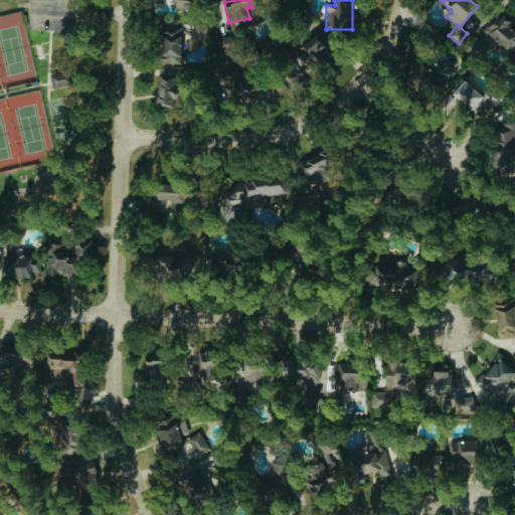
[(511,20),(493,11),(482,33),(512,48),(514,42),(514,30),(507,27),(511,20)]
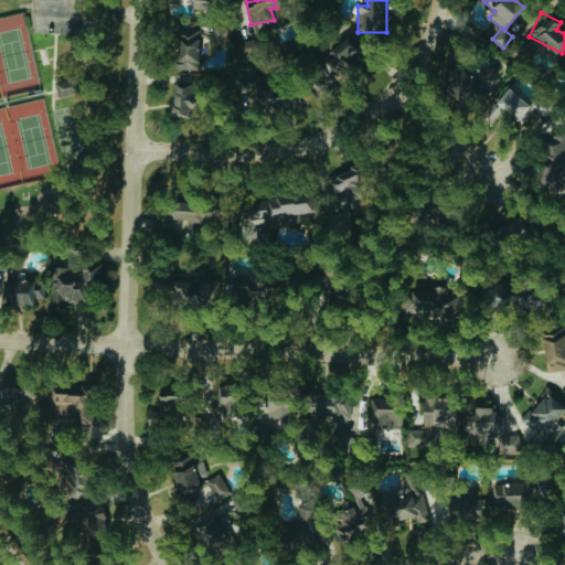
[(173,70),(200,67),(198,36),(209,35),(210,45),(230,44),(228,24),(213,25),(213,23),(170,25),(173,70)]
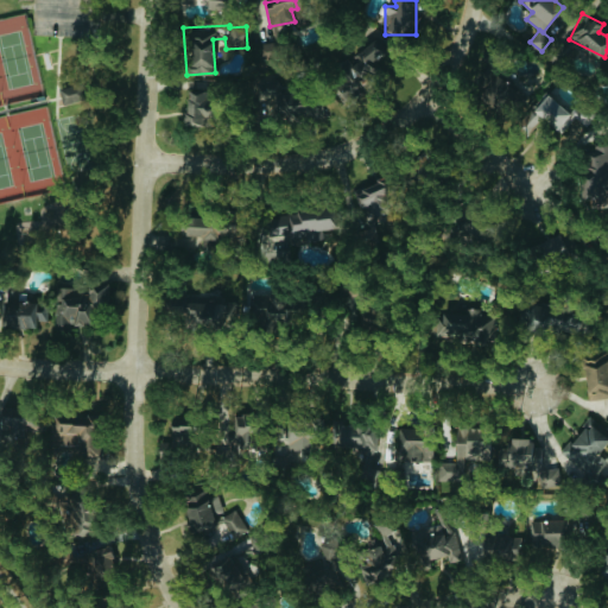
[(381,75),(378,39),(363,40),(365,50),(350,51),(353,70),(334,73),(337,96),(356,95),(354,78),(381,75)]
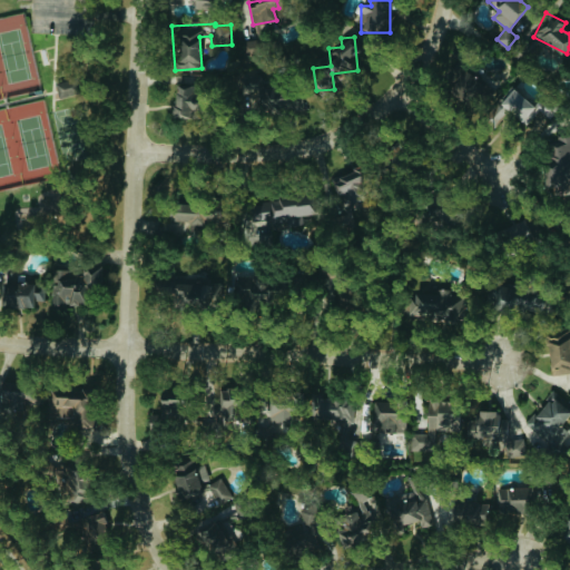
[(472,76),(453,70),(446,92),(465,97),(472,76)]
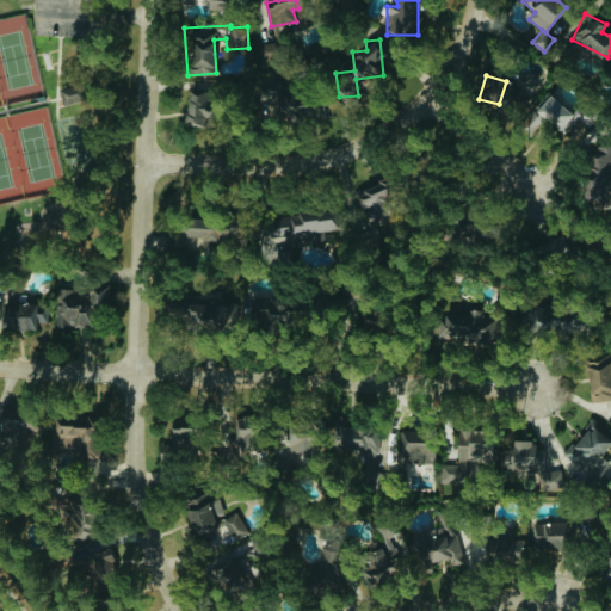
[(82,99),(79,84),(59,88),(63,104),(82,99)]
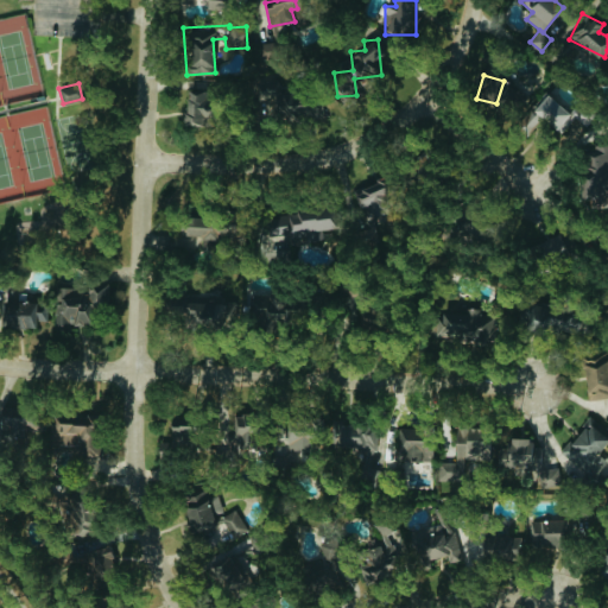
[(184,122),(204,124),(206,93),(185,92),(184,122)]
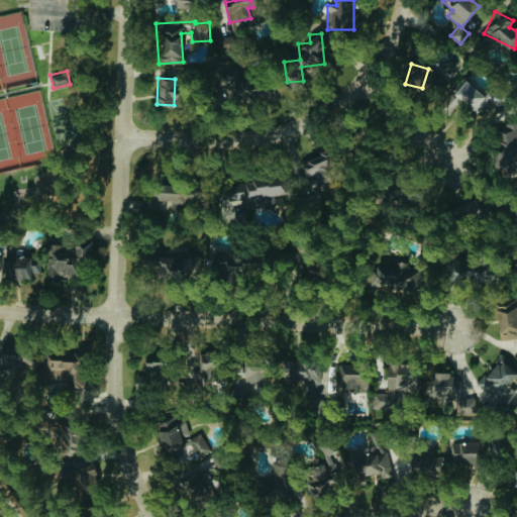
[(478,112),(488,95),(462,79),(452,96),(478,112)]
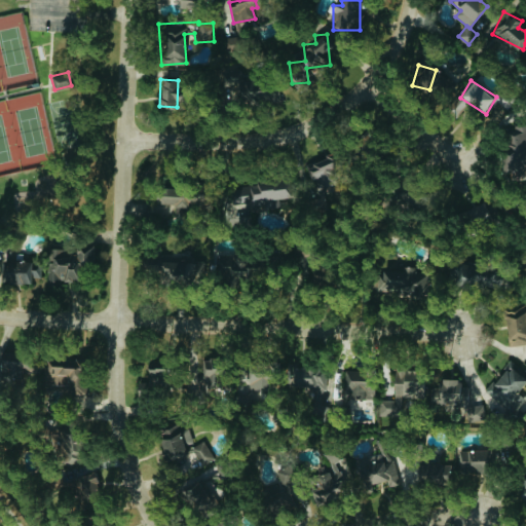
[(280,101),(279,81),(239,82),(239,102),(280,101)]
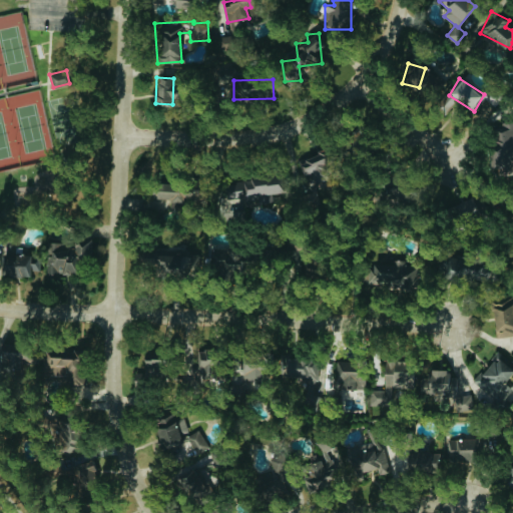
[(490,168),(499,166),(500,174),(512,171),(512,166),(512,164),(512,163),(512,122),(491,126),(495,145),(486,146),(490,168)]
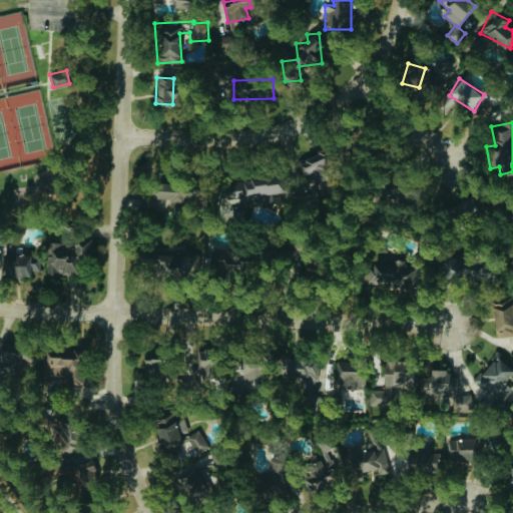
[(413,142),(444,158),(452,142),(421,126),(413,142)]
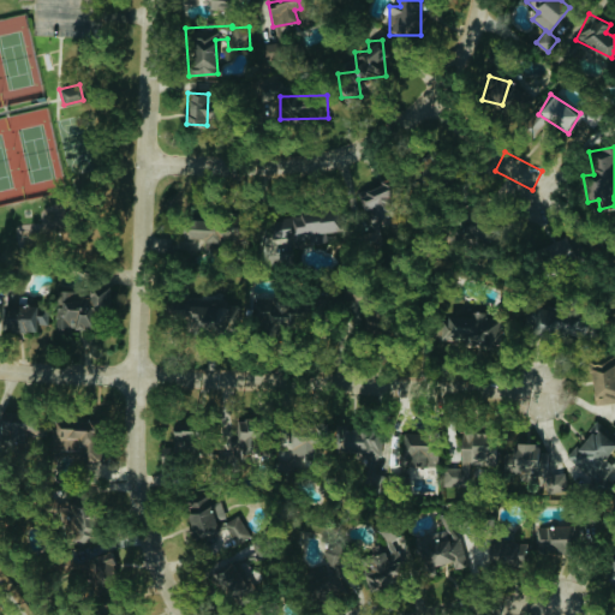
[(358,192),(365,212),(392,202),(384,183),(358,192)]
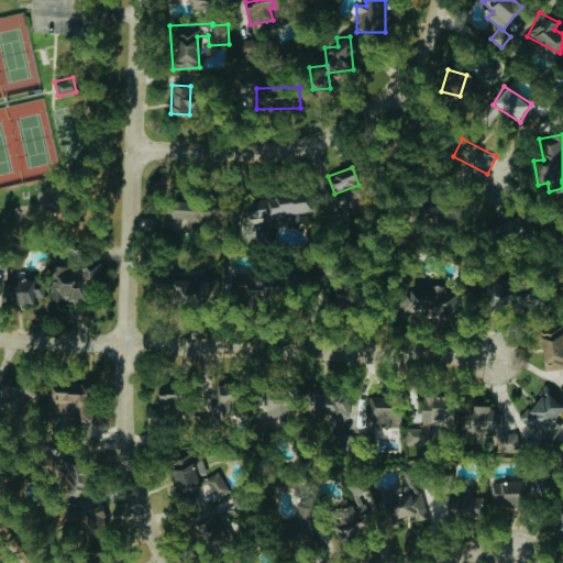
[(167,200),(166,219),(211,219),(211,200),(167,200)]
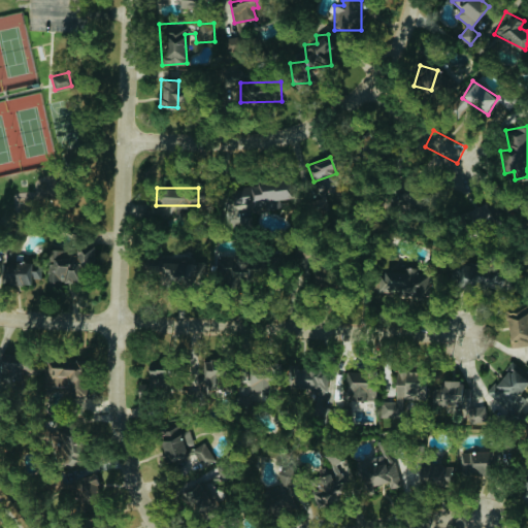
[(491,213),(485,202),(468,210),(474,222),(491,213)]
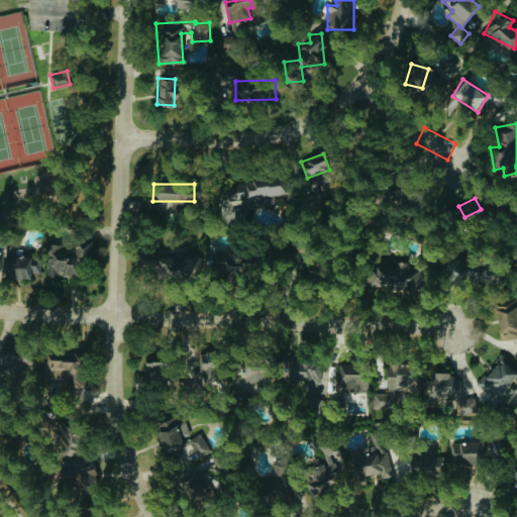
[(48,244),(47,277),(75,277),(75,260),(90,261),(90,244),(48,244)]
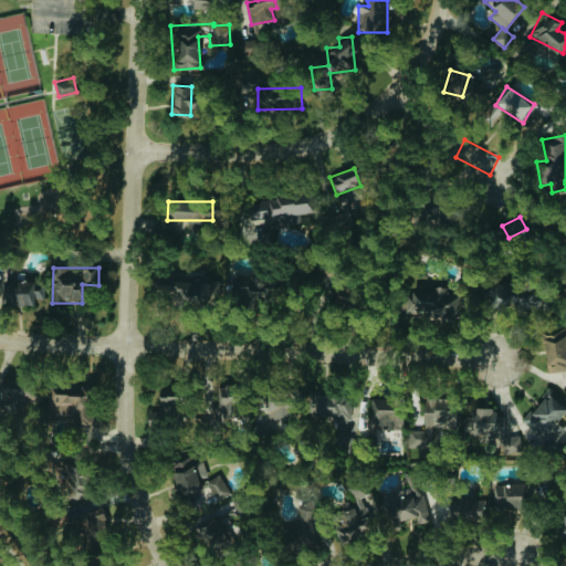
[(253,274),(233,274),(232,290),(252,291),(253,274)]
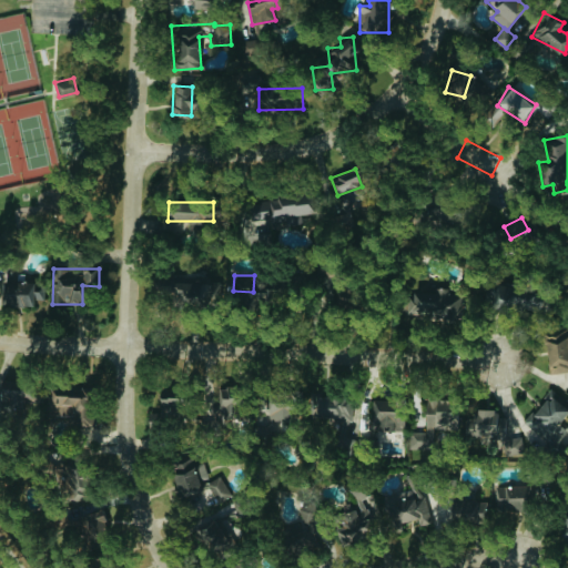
[(219,281),(171,283),(172,303),(220,301),(219,281)]
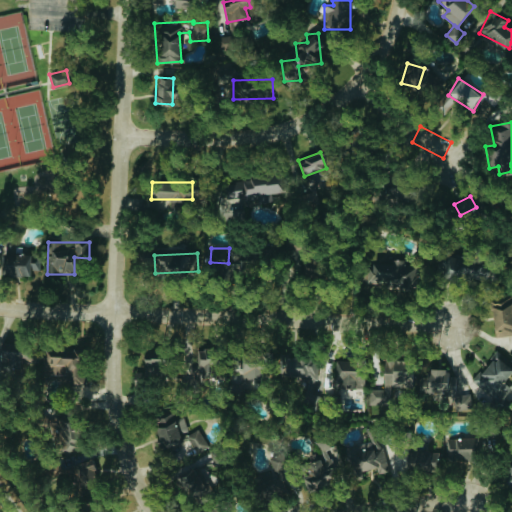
[(39,255),(23,256),(23,276),(40,276),(39,255)]
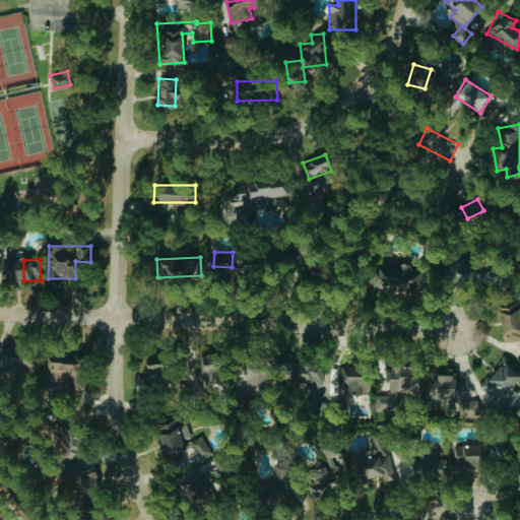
[(375,289),(425,288),(425,268),(410,268),(410,262),(374,263),(375,289)]
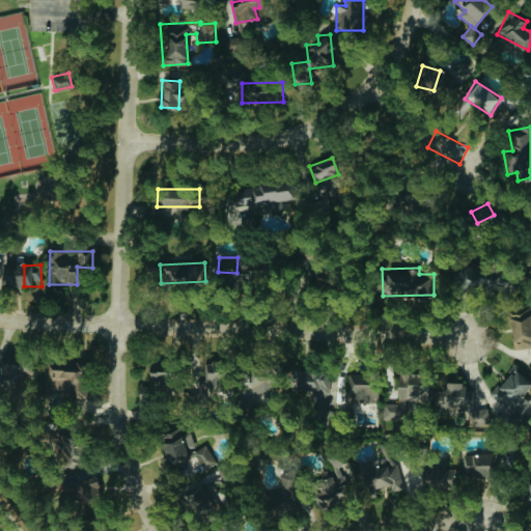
[(513,348),(530,346),(530,309),(509,311),(513,348)]
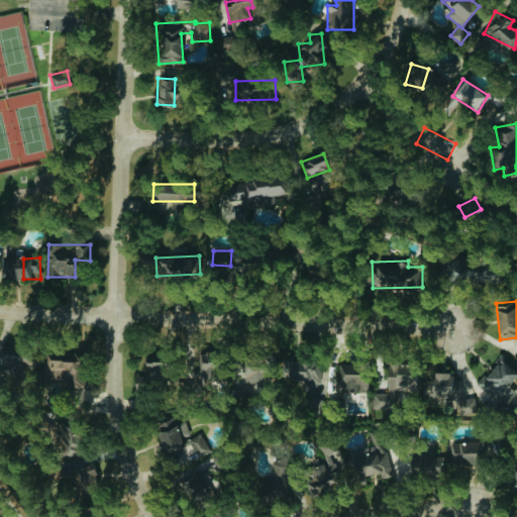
[(4,345),(2,369),(38,373),(40,348),(4,345)]
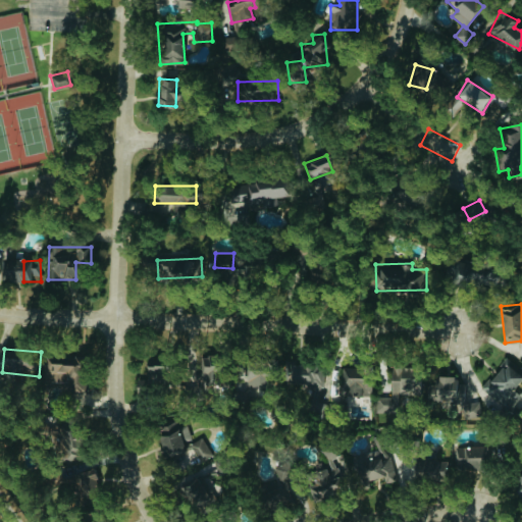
[(496,409),(521,380),(521,370),(508,357),(476,390),(496,409)]
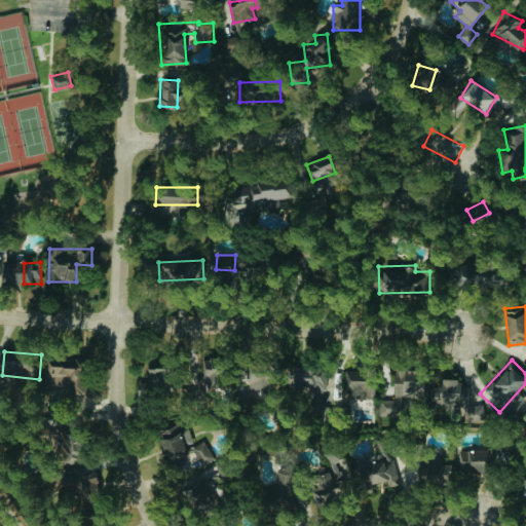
[(59,361),(59,384),(78,384),(78,395),(96,395),(97,362),(59,361)]
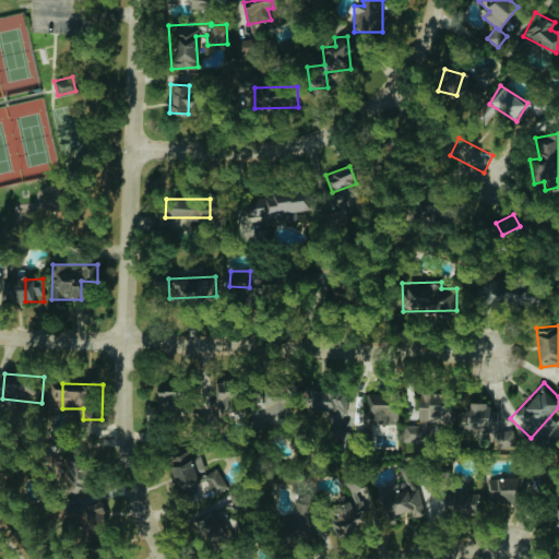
[(258,414),(285,414),(286,388),(259,387),(258,414)]
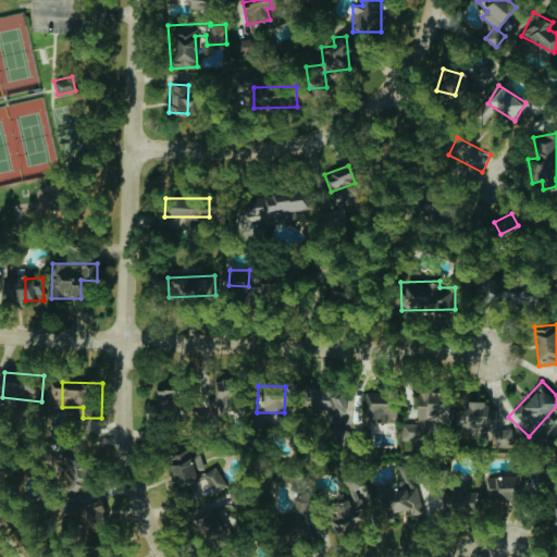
[(169,386),(155,390),(158,404),(172,399),(169,386)]
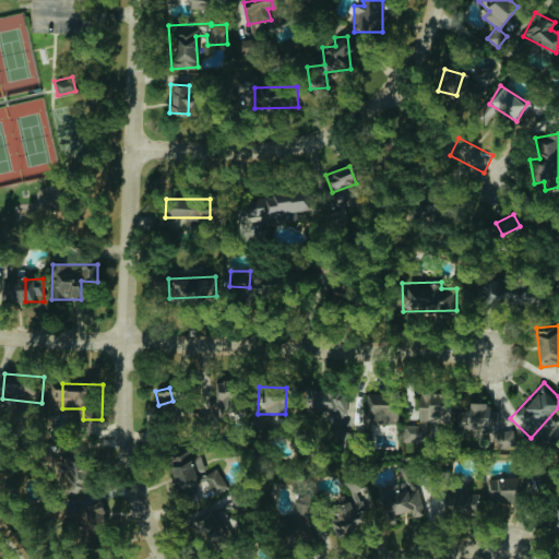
[(238,390),(214,391),(215,418),(239,418),(238,390)]
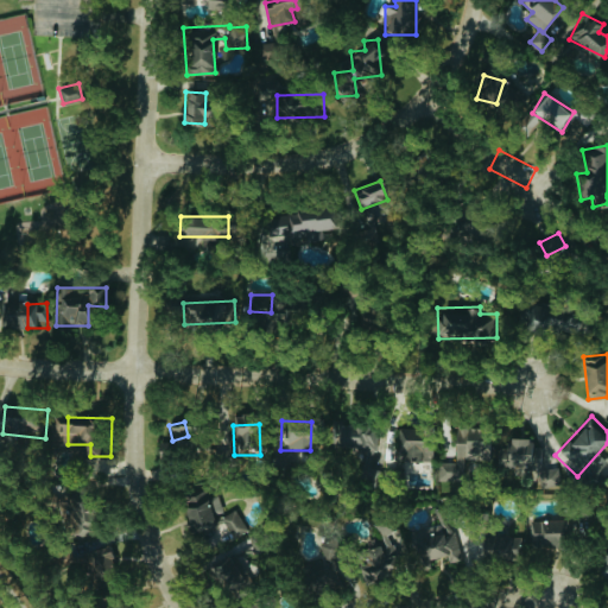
[(487,460),(487,439),(475,438),(476,424),(455,424),(454,461),(441,461),(439,480),(466,481),(467,458),(487,460)]
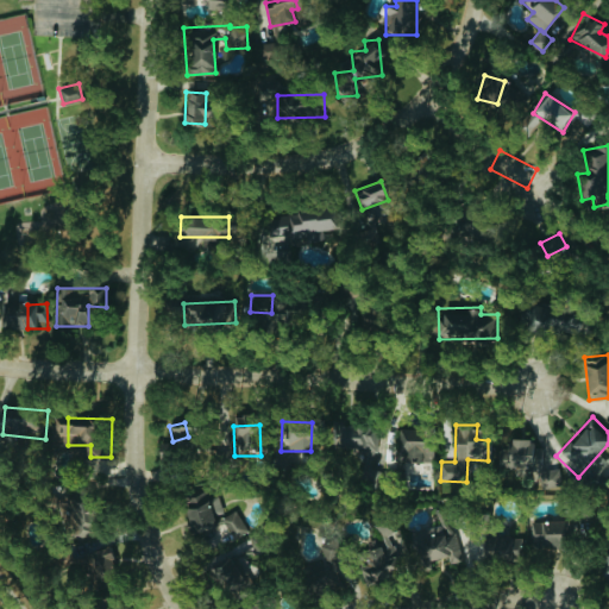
[(334,449),(364,449),(364,470),(376,470),(376,426),(334,426),(334,449)]
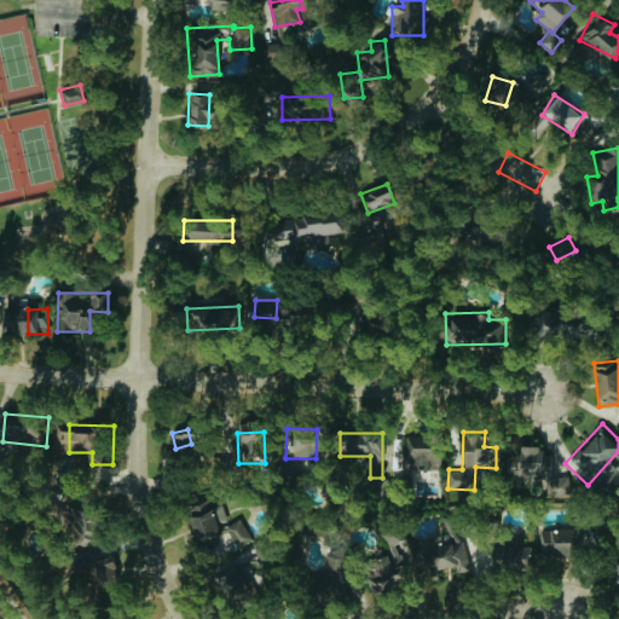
[(440,469),(439,447),(426,447),(424,435),(403,435),(404,475),(394,475),(394,493),(414,492),(414,469),(440,469)]
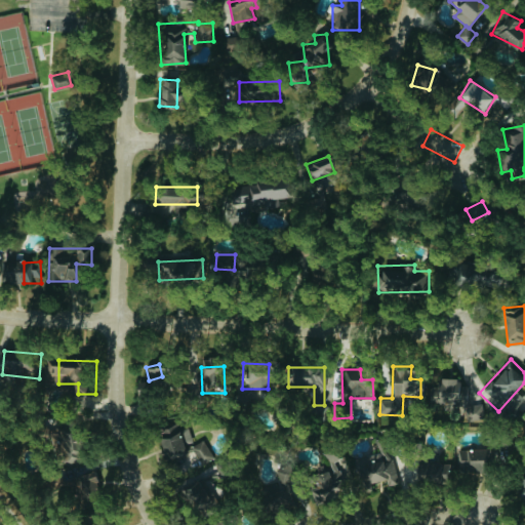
[(484,404),(467,403),(468,385),(457,385),(458,377),(437,377),(436,406),(467,407),(467,419),(484,420),(484,404)]
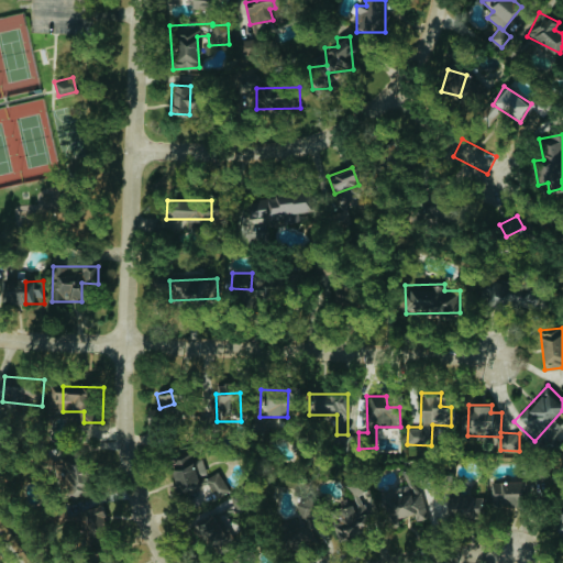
[(209,481),(200,453),(167,462),(176,489),(209,481)]
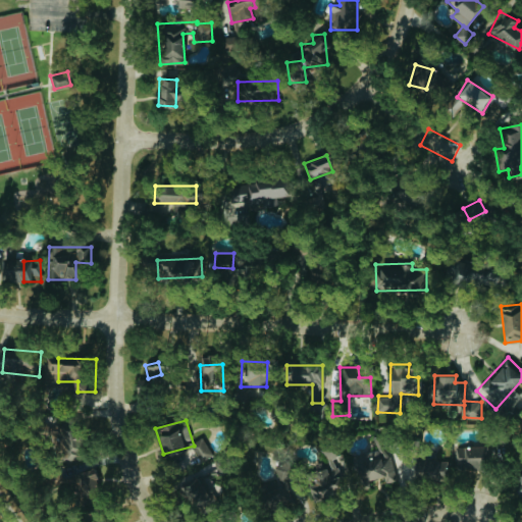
[(94,438),(87,437),(89,425),(79,423),(76,448),(92,450),(94,438)]
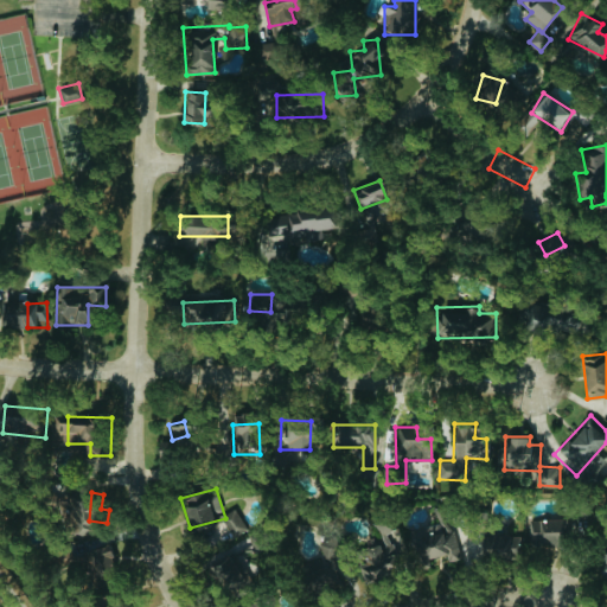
[(229,540),(248,529),(235,509),(217,519),(229,540)]
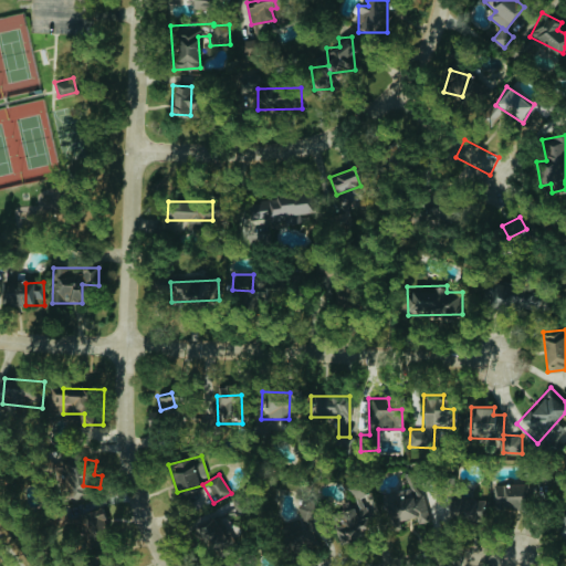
[(494,484),(495,509),(531,507),(530,483),(494,484)]
